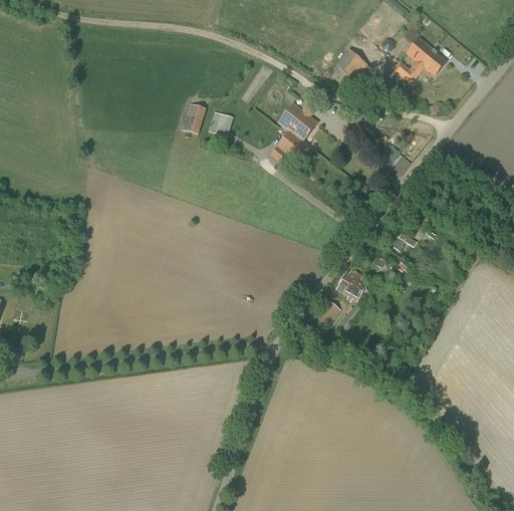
[(407,13),(410,10),(398,0),(393,0),(407,13)]
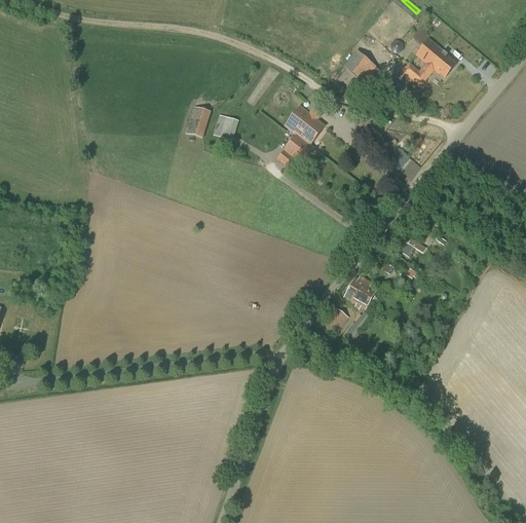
[(409,61),(397,74),(407,82),(412,77),(419,84),(433,68),(438,73),(439,72),(444,76),(456,62),(446,53),(447,52),(428,37),(415,52),(425,62),(418,69),(409,61)]
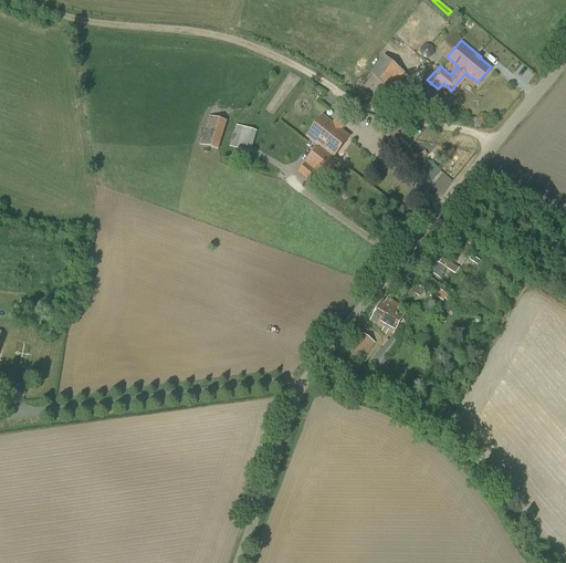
[(384,53),(369,70),(392,89),(406,72),(384,53)]
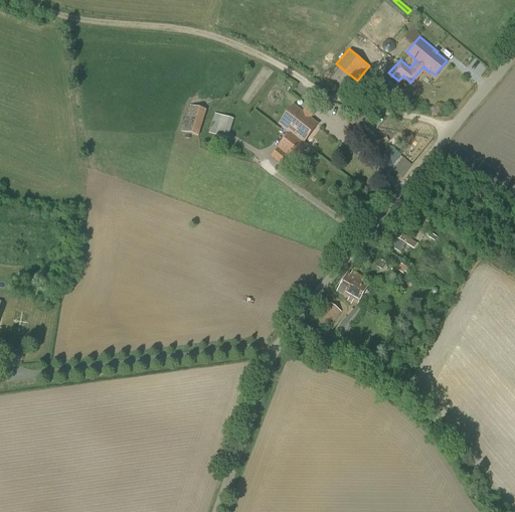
[(395,83),(389,78),(385,83),(391,89),(395,83)]
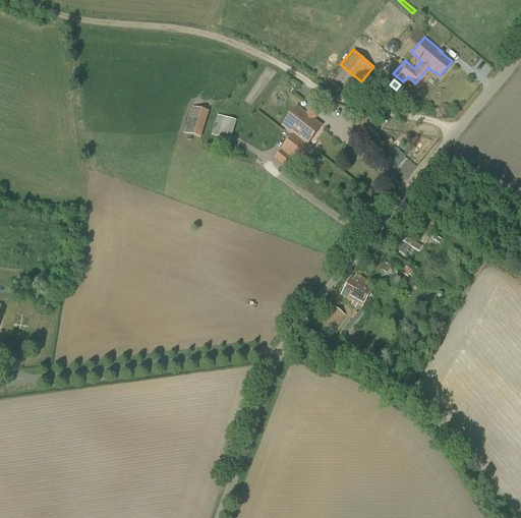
[(314,88),(307,96),(314,103),(323,96),(314,88)]
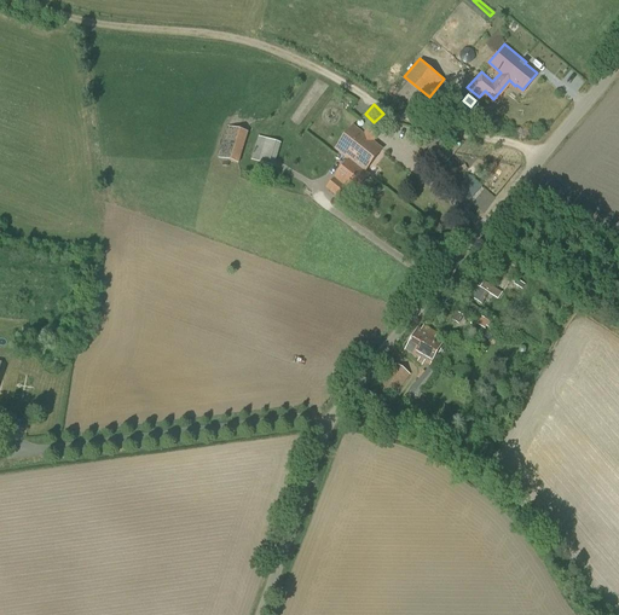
[(218,155),(238,161),(248,129),(227,123),(218,155)]
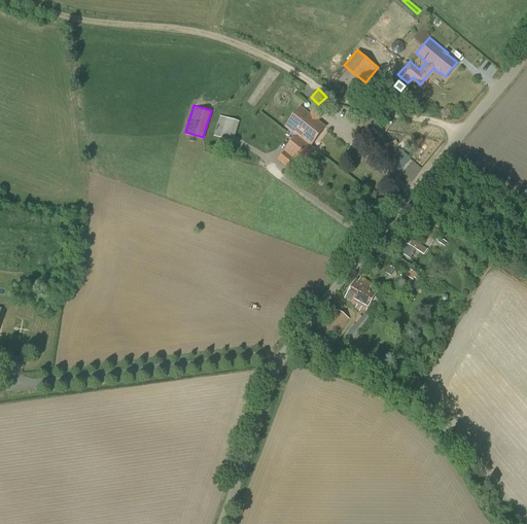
[(286,125),(297,133),(310,143),(324,125),(301,105),(286,125)]
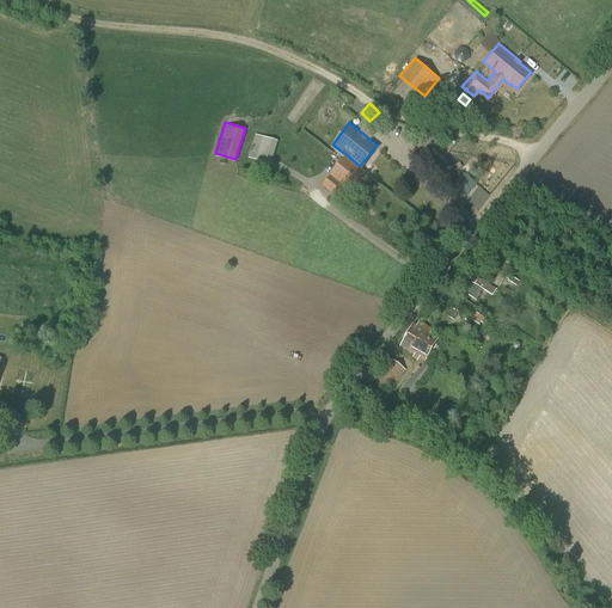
[(249,155),(271,161),(277,139),(255,131),(249,155)]
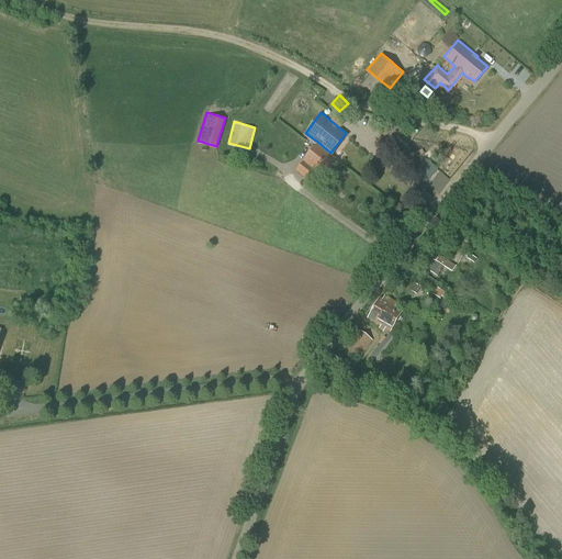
[(330,153),(317,142),(304,159),(296,168),(303,174),(311,165),(321,172),(334,156),(330,153)]
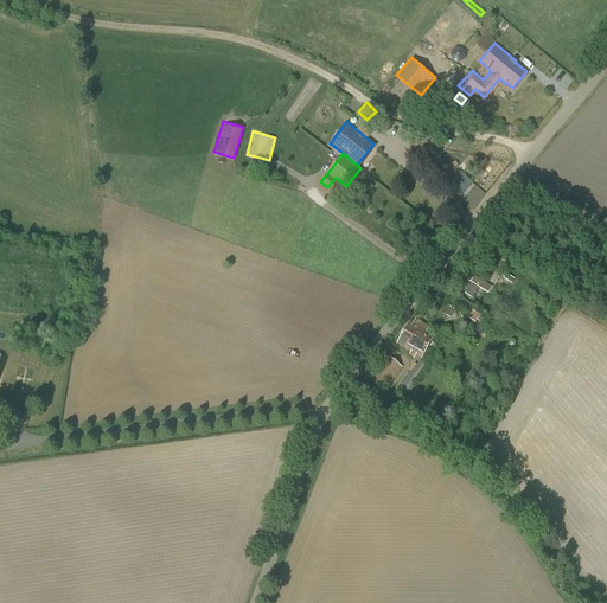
[(472,180),(460,170),(447,184),(460,194),(472,180)]
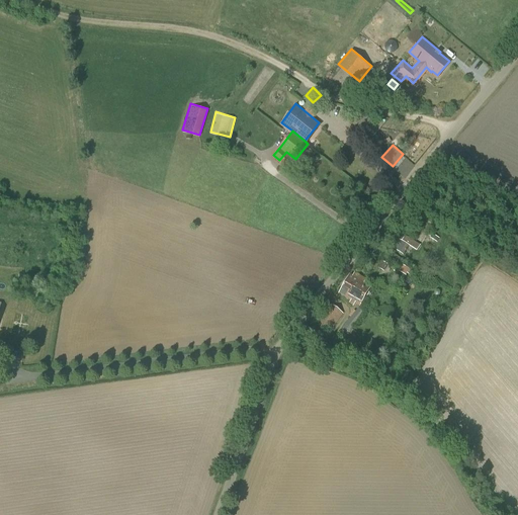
[(400,237),(395,246),(403,251),(409,242),(400,237)]
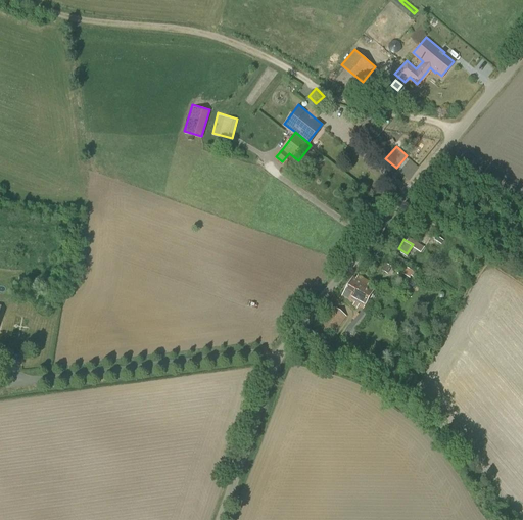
[(384,261),(380,268),(387,272),(391,265),(384,261)]
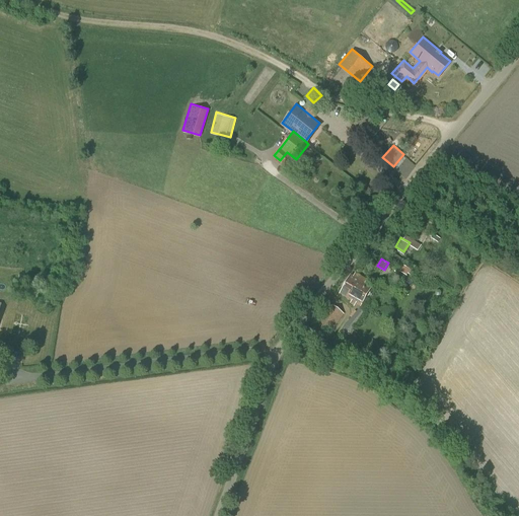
[(402,263),(398,269),(406,274),(408,271),(409,272),(412,268),(402,263)]
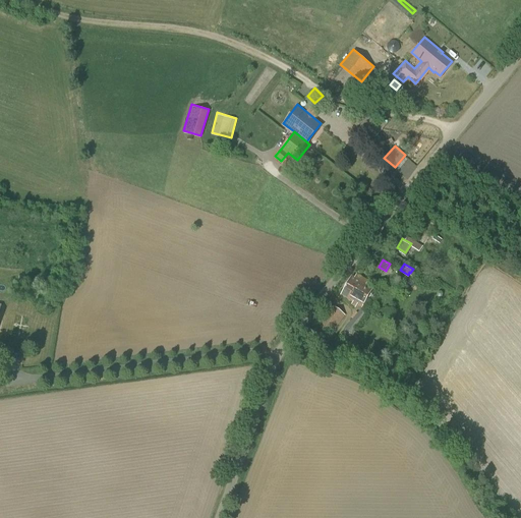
[(341,292),(353,299),(351,303),(354,305),(356,301),(361,304),(372,284),(366,281),(368,279),(356,272),(354,276),(351,274),(341,292)]
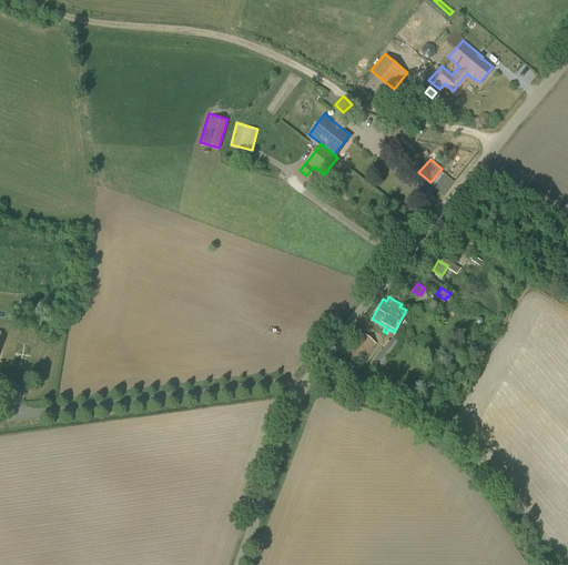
[(367,354),(366,353),(376,341),(363,332),(348,353),(359,363),(365,355),(366,356),(367,354)]
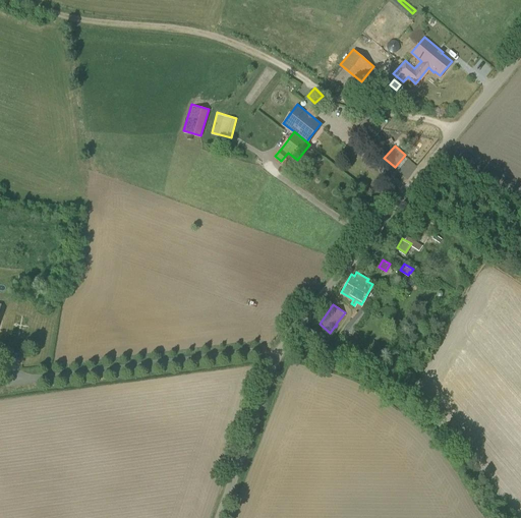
[(343,330),(348,334),(350,331),(351,331),(356,325),(350,320),(345,327),(343,330)]
